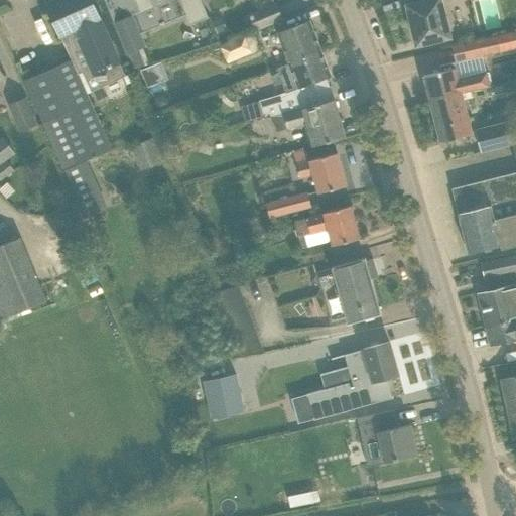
[(91,0),(54,0),(46,4),(72,60),(24,83),(43,124),(65,171),(112,150),(86,93),(125,76),(99,17),(100,17),(93,4),(91,0)]
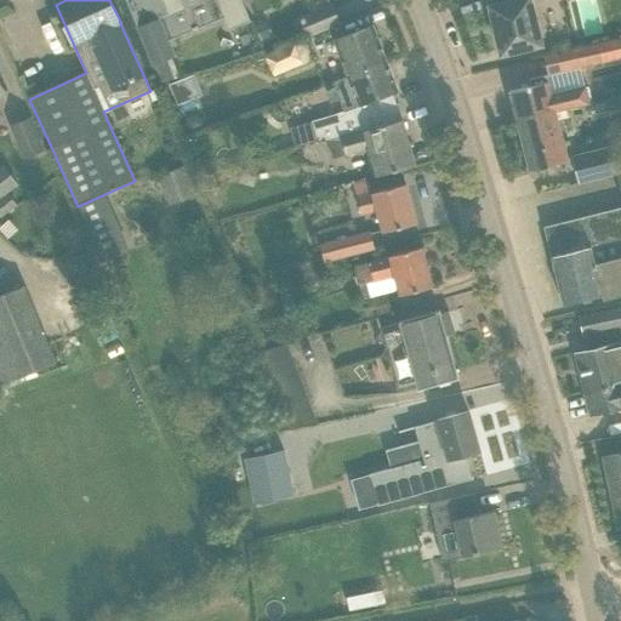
[(161,0),(167,12),(195,0),(216,0),(221,10),(228,27),(249,18),(241,0),(161,0)]
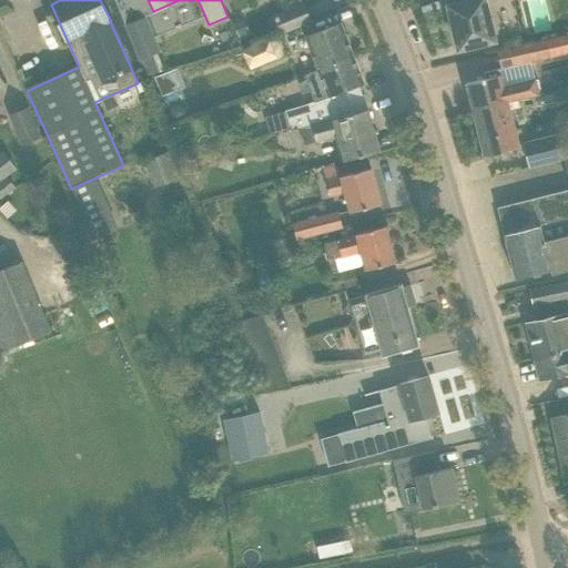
[(462,0),(463,1),(447,4),(457,50),(495,41),(485,0),(462,0)]
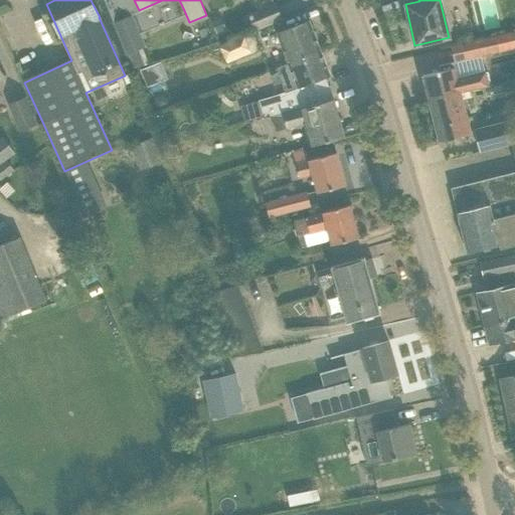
[(256,13),(248,16),(254,30),(281,18),(275,5),(256,13)]
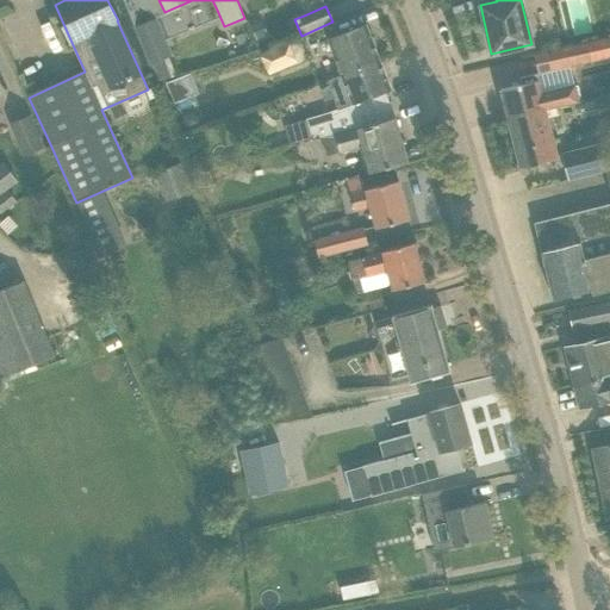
[(155,18),(135,26),(150,64),(170,55),(155,18)]
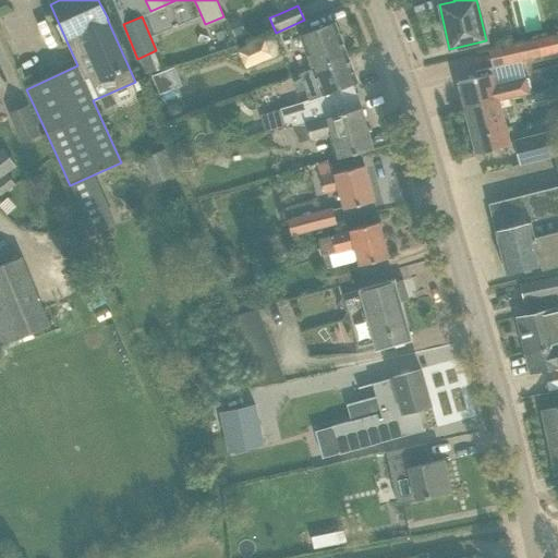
[(239,19),(231,23),(235,34),(244,31),(239,19)]
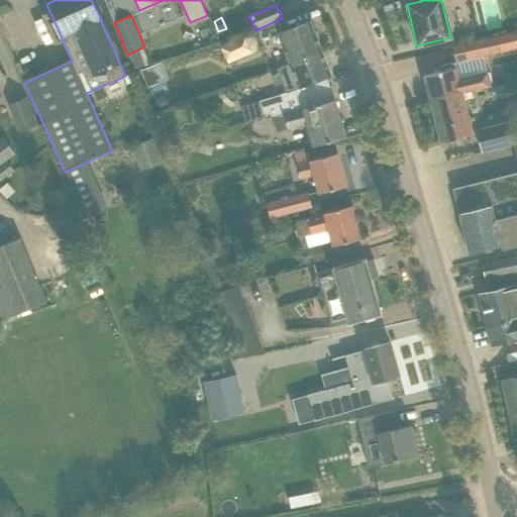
[(278,32),(289,64),(321,52),(309,20),(278,32)]
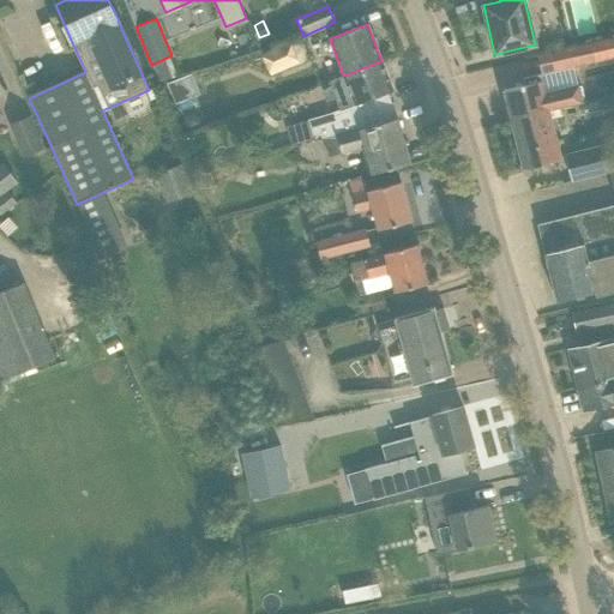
[(298,56),(292,41),(264,53),(272,73),(287,67),(284,62),(298,56)]
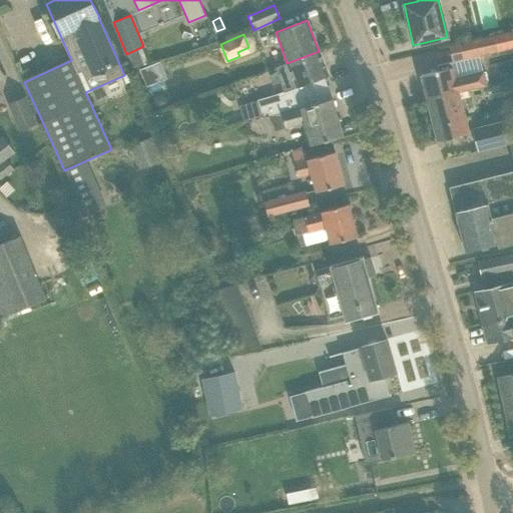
[(481,38),(450,45),(454,62),(485,54),(497,51),(493,35),(481,38)]
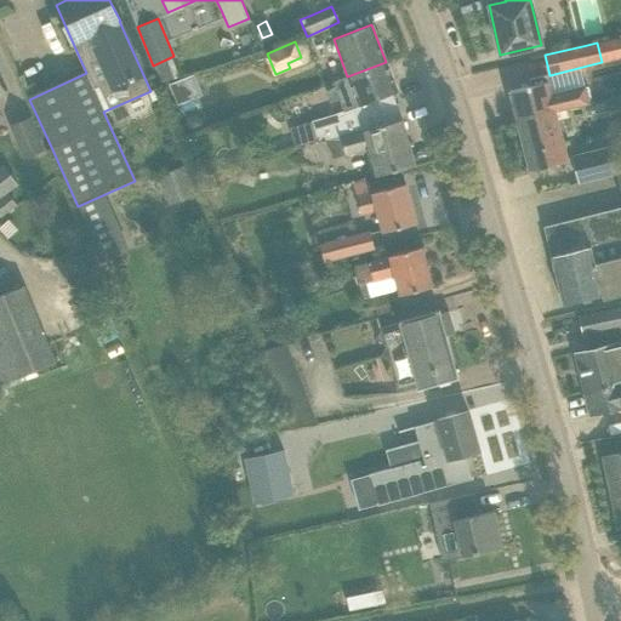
[(334,115),(335,120),(396,103),(392,93),(397,91),(386,62),(347,77),(332,83),(343,112),(334,115)]
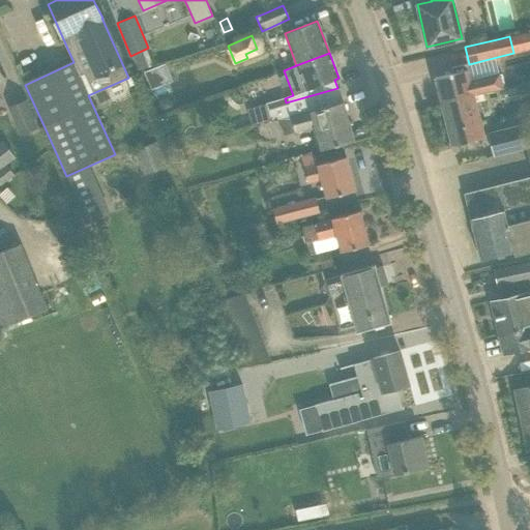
[(162,85),(154,68),(144,72),(151,89),(162,85)]
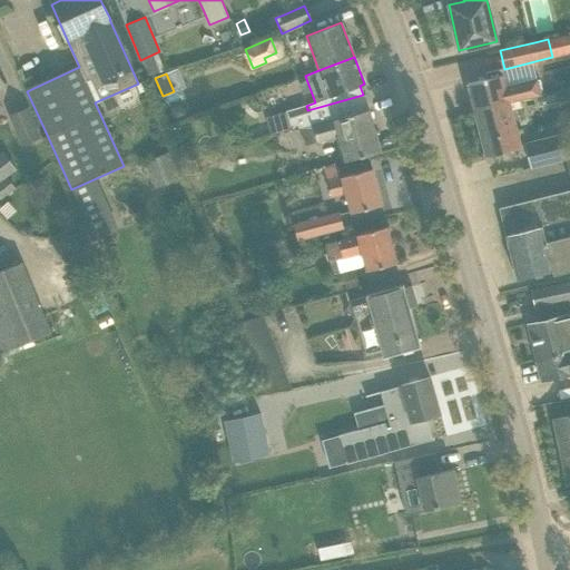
[(540,95),(538,79),(505,86),(502,76),(468,84),(474,111),(509,102),(509,101),(528,97),(528,98),(546,95),(544,94),(540,95)]
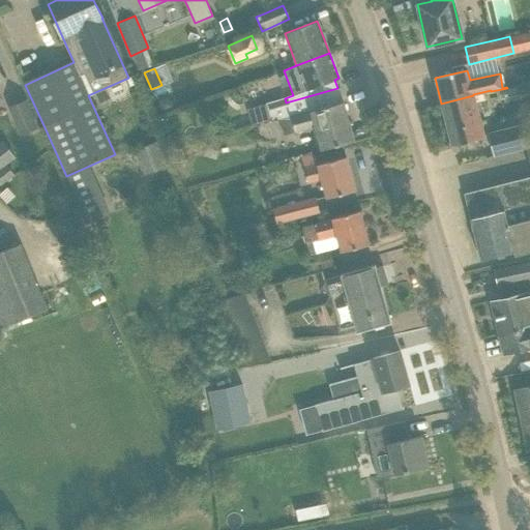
[(337,88),(286,102),(292,117),(296,131),(315,126),(322,150),(353,141),(343,101),(337,88)]
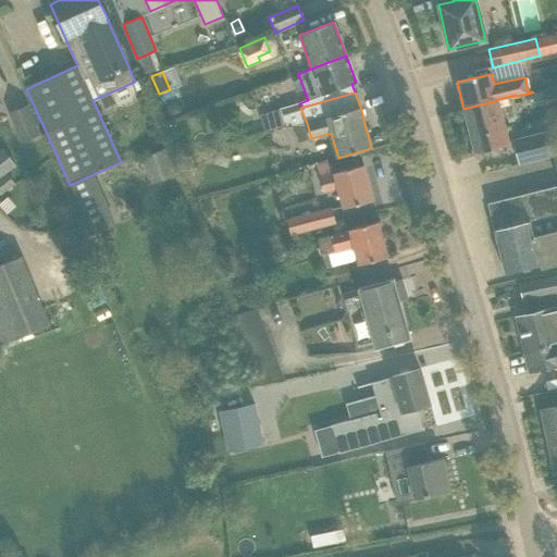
[(497,100),(463,109),(474,153),(509,145),(497,100)]
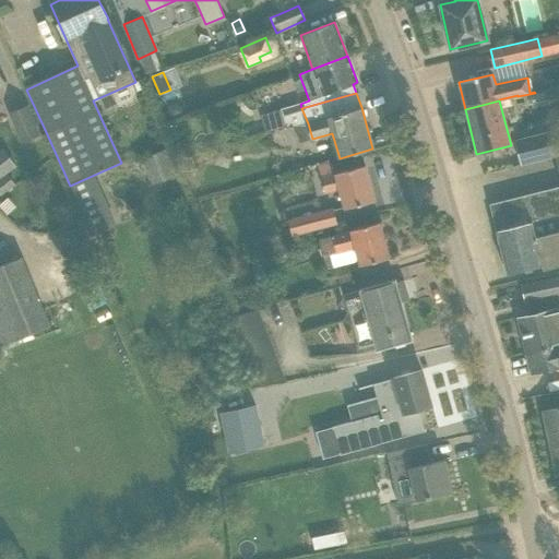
[(179,105),(174,103),(167,106),(171,116),(182,111),(179,105)]
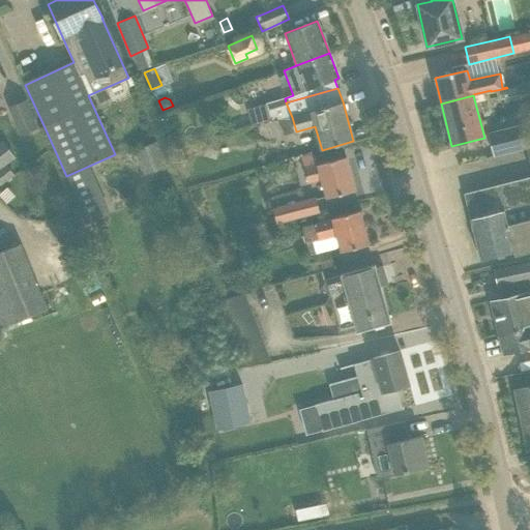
[(36,128),(25,100),(8,108),(20,136),(36,128)]
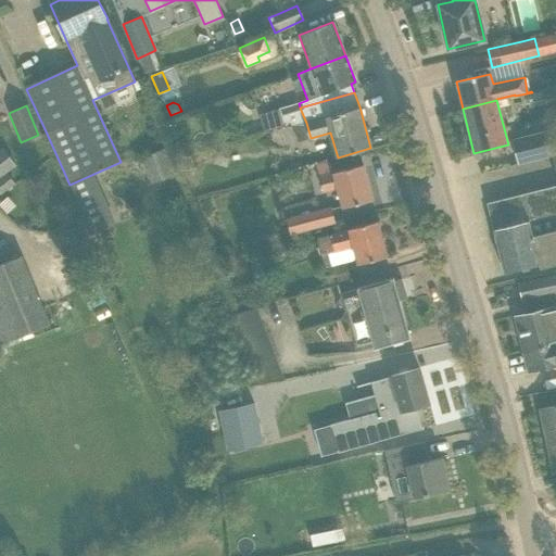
[(555,140),(553,128),(510,139),(516,165),(552,155),(555,154),(555,140)]
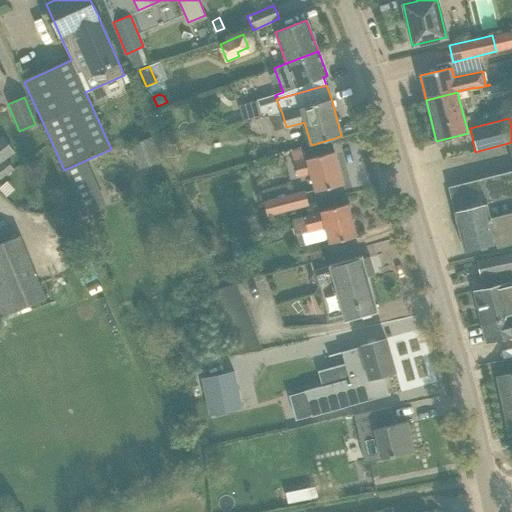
[(202,134),(197,148),(208,152),(213,138),(202,134)]
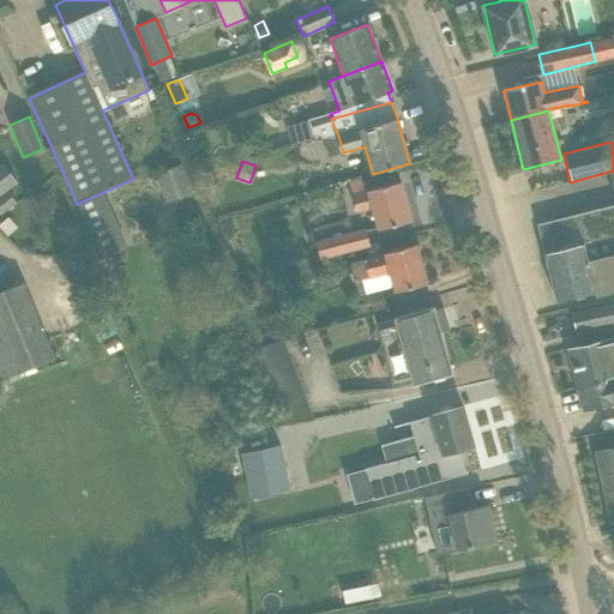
[(185,164),(158,174),(170,203),(196,193),(185,164)]
